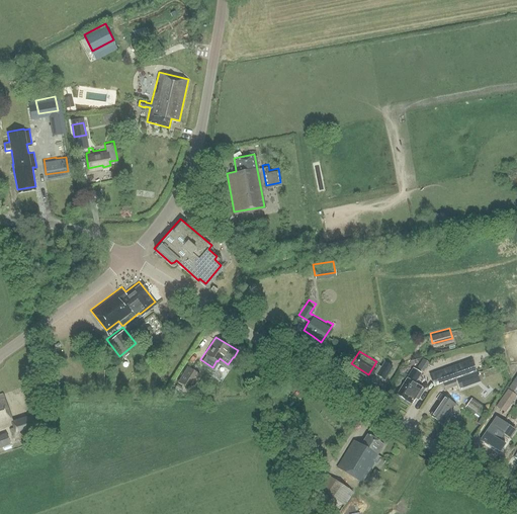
[(421,355),(416,363),(422,367),(428,359),(421,355)]
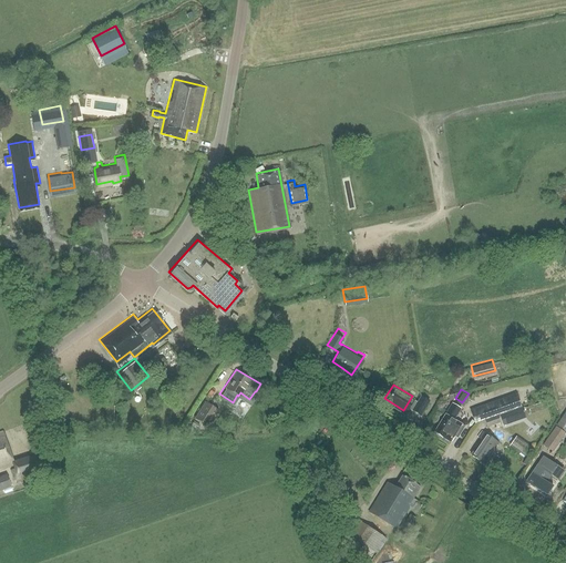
[(515,390),(469,406),(473,420),(484,416),(496,411),(520,403),(515,390)]
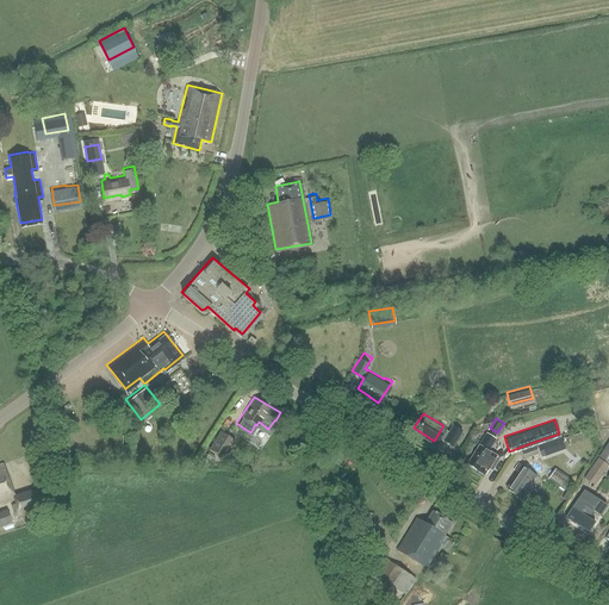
[(236,437),(219,428),(209,446),(224,456),(236,437)]
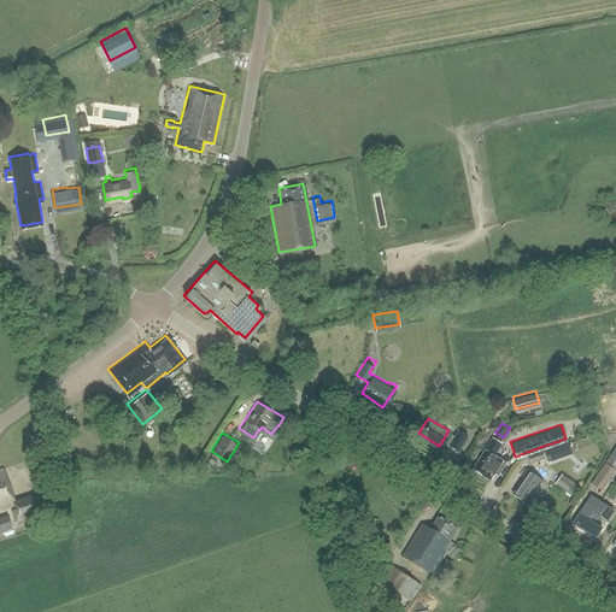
[(494,435),(474,468),(492,478),(497,472),(499,474),(508,462),(496,454),(504,441),(494,435)]
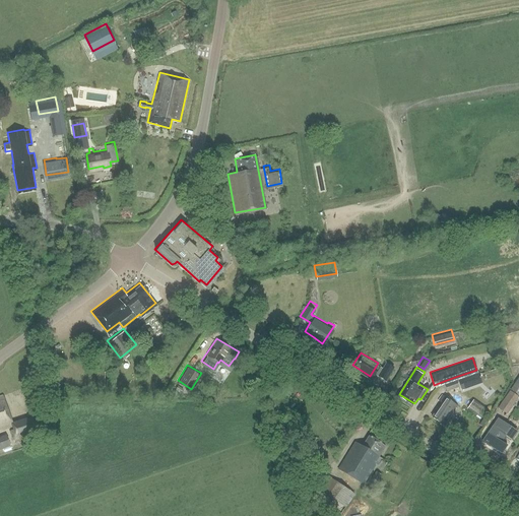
[(478,370),(458,377),(460,385),(481,378),(478,370)]
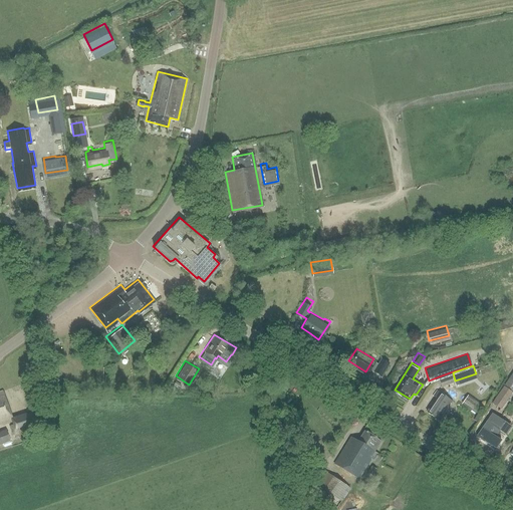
[(512,366),(503,381),(512,388),(512,366)]
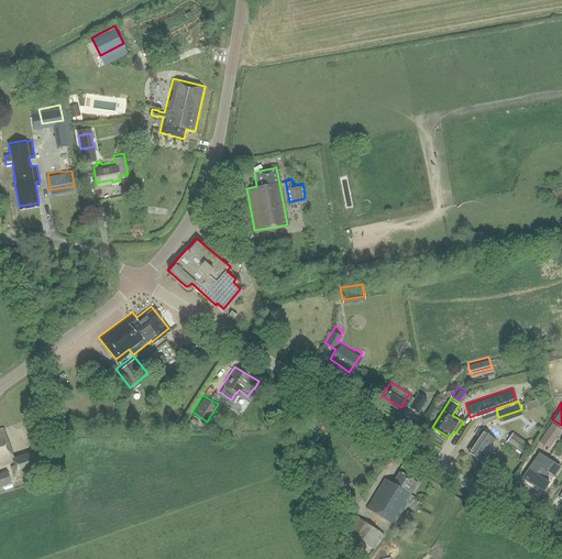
[(481,413),(483,420),(495,416),(493,408),(481,413)]
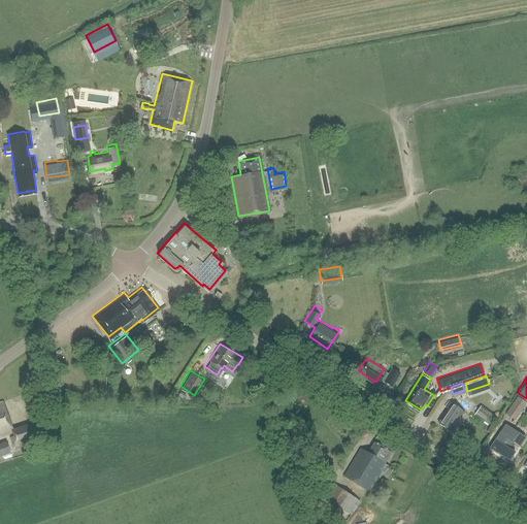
[(504,411),(514,417),(525,399),(516,393),(504,411)]
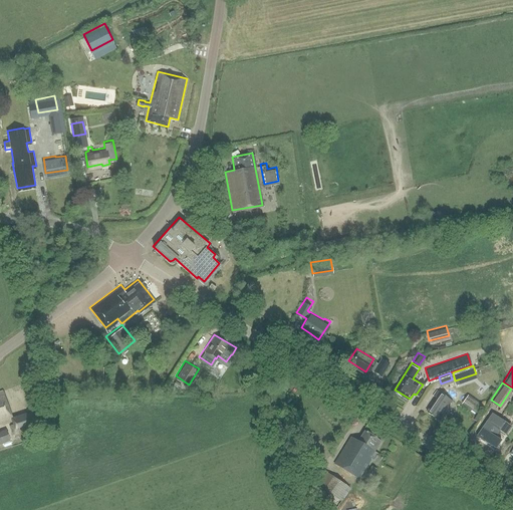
[(32,426),(44,422),(43,405),(12,416),(2,387),(0,388),(0,422),(12,418),(13,421),(8,423),(12,435),(33,428),(32,426)]
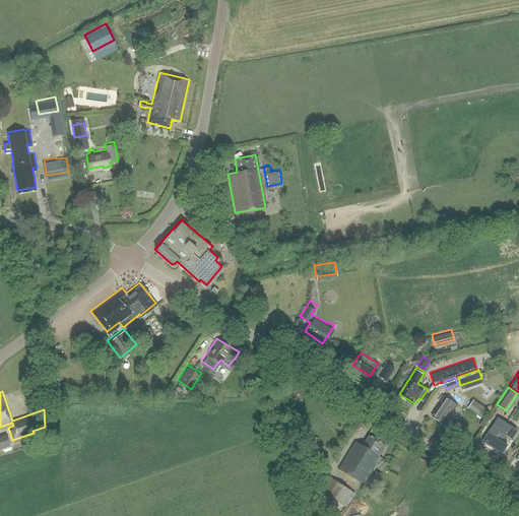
[(442,422),(456,402),(440,391),(436,396),(440,399),(430,413),(442,422)]
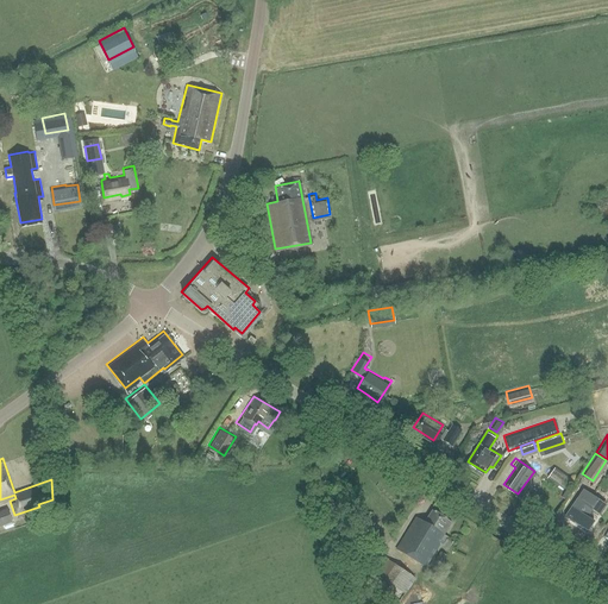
[(553,464),(546,474),(563,485),(570,476),(553,464)]
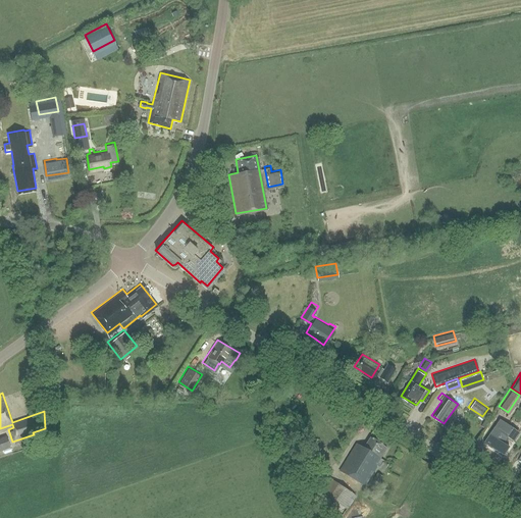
[(483,437),(496,447),(506,431),(512,436),(518,427),(499,415),(483,437)]
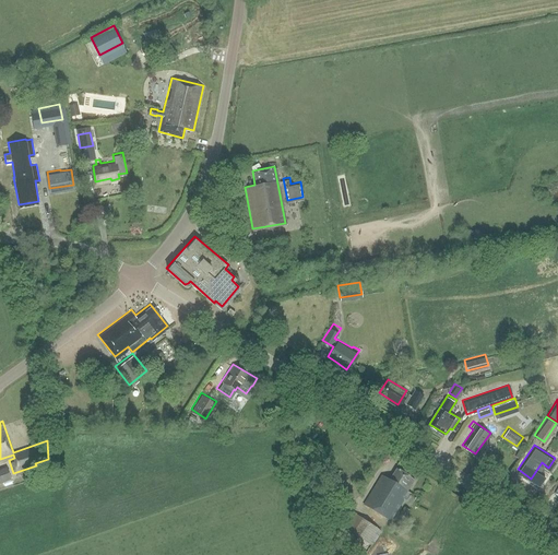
[(6,463),(0,464),(0,480),(10,476),(6,463)]
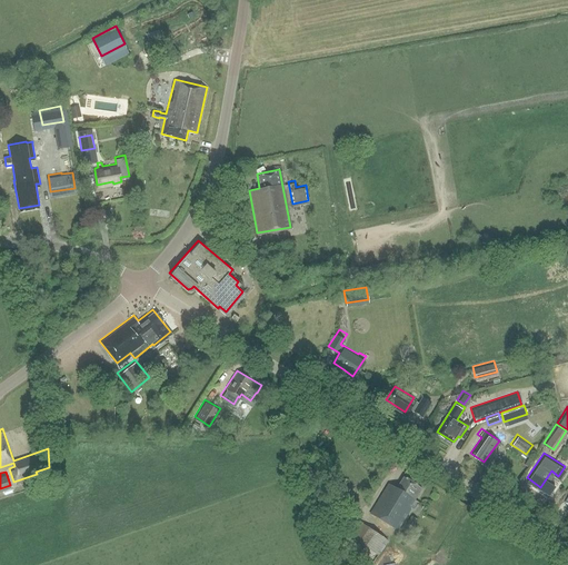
[(388,481),(369,511),(396,527),(410,505),(422,513),(429,502),(420,496),(419,499),(414,497),(421,485),(402,474),(395,485),(388,481)]
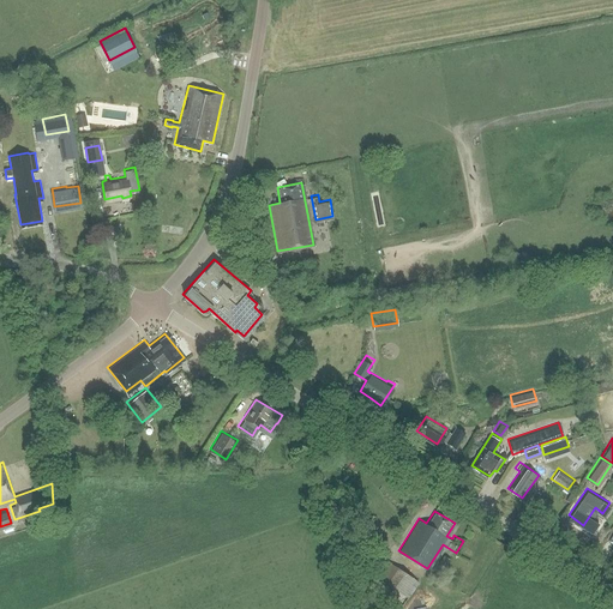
[(37,514),(25,517),(28,525),(40,522),(37,514)]
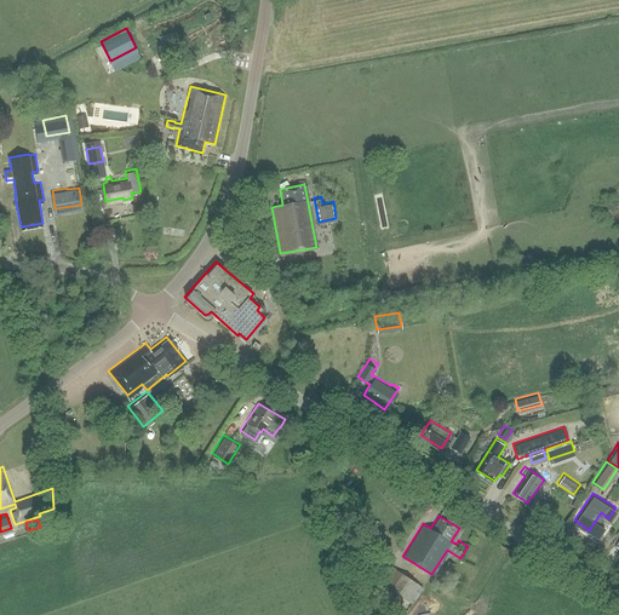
[(447,556),(442,564),(448,569),(454,561),(447,556)]
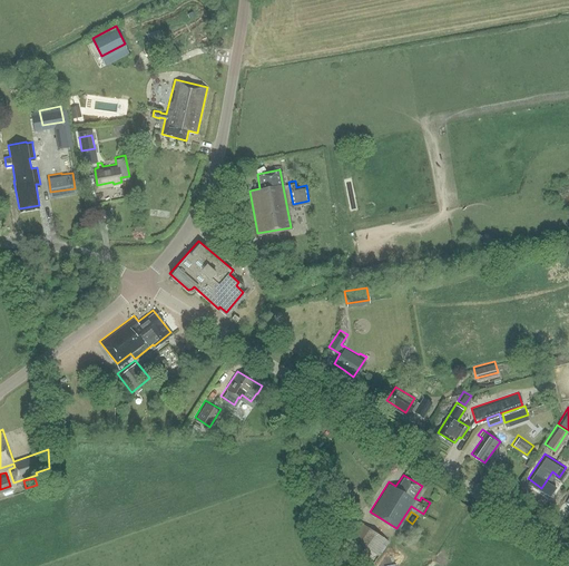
[(369,525),(360,539),(354,547),(373,559),(389,538),(369,525)]
